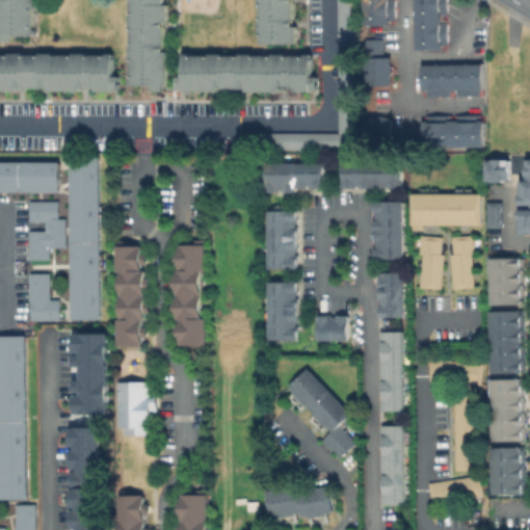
[(35,0),(35,10),(33,10),(33,30),(35,30),(35,36),(12,36),(12,43),(0,43),(0,3),(11,3),(12,0),(35,0)]
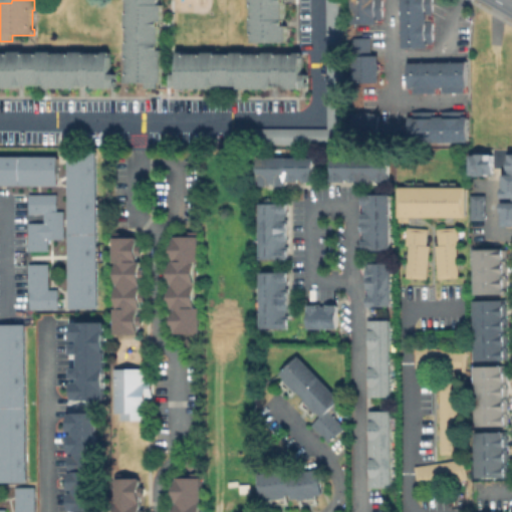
[(158,0),(159,6),(161,6),(162,28),(158,28),(158,44),(162,44),(163,83),(126,83),(125,77),(129,77),(129,57),(126,57),(126,44),(129,44),(129,29),(126,29),(126,15),(129,15),(129,0),(158,0)]
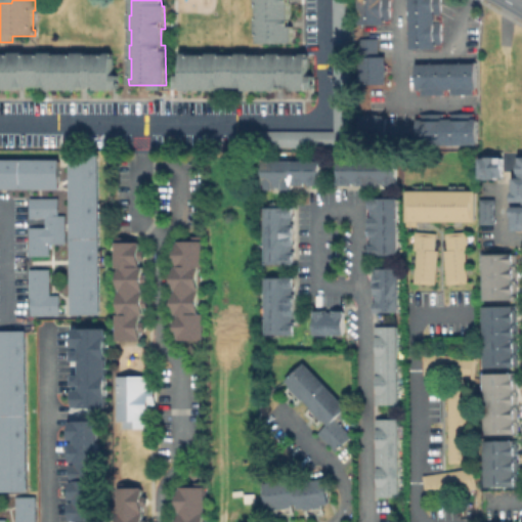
[(351,0),(350,114),(350,150),(245,149),(245,133),(333,134),(333,0),(351,0)]
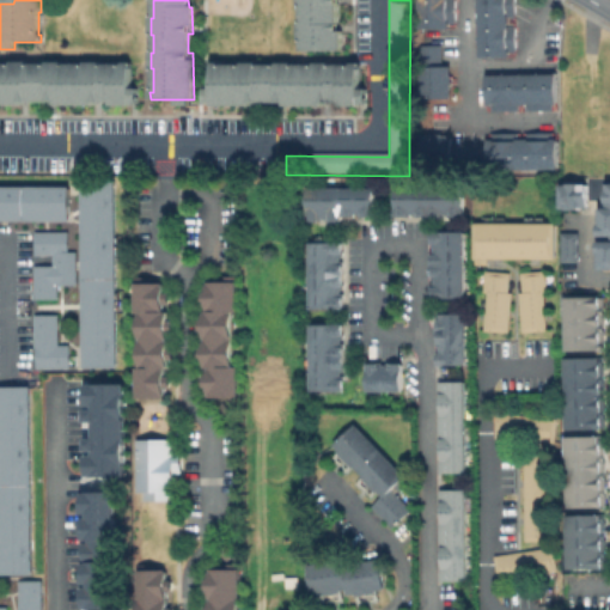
[(333,0),(333,4),(336,4),(336,25),(333,25),(333,31),(341,31),(341,49),(302,50),(300,0),(333,0)]
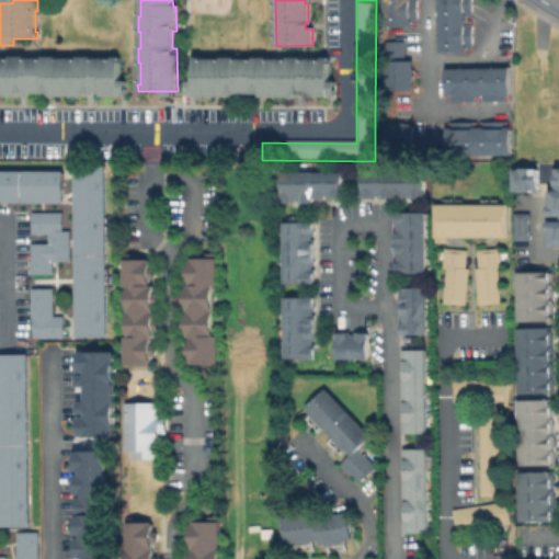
[(414,26),(413,0),(379,0),(380,27),(414,26)]
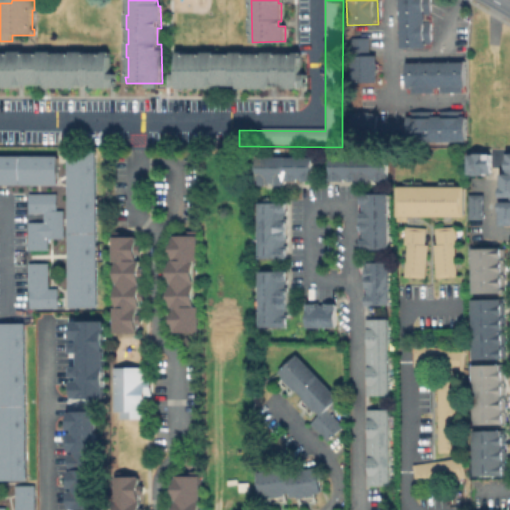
[(394,0),(396,49),(427,48),(426,0),(394,0)]
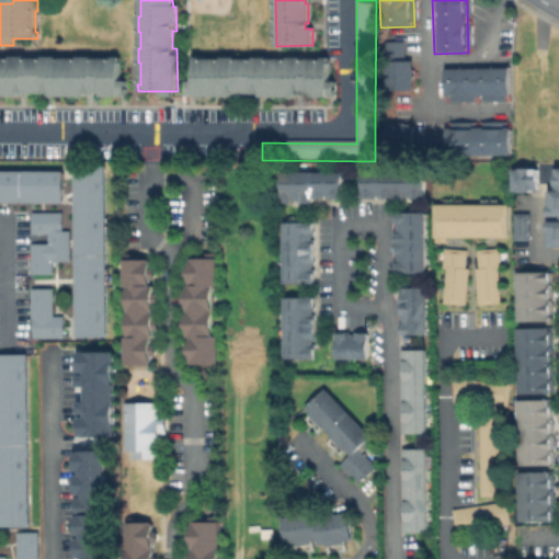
[(412,61),(400,61),(400,43),(385,43),(386,92),(412,91),(412,61)]
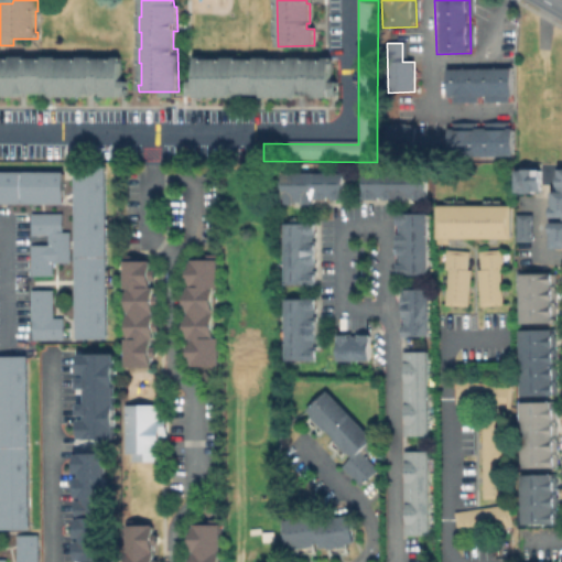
[(26,58),(26,60),(44,61),(45,58),(57,58),(57,61),(78,61),(78,58),(93,58),(93,61),(114,61),(114,60),(121,60),(121,97),(100,97),(100,94),(93,94),(93,98),(42,97),(42,94),(25,93),(25,97),(0,97),(0,60),(12,60),(12,58),(26,58)]
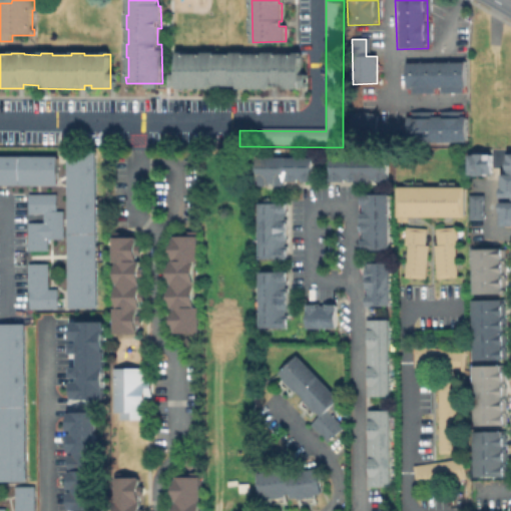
[(302,55),(301,89),(171,88),(172,59),(177,59),(177,54),(302,55)]
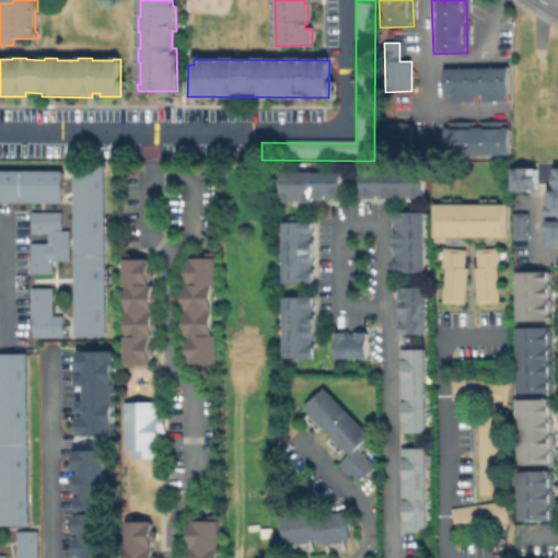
[(440,103),(506,102),(504,68),(440,69),(440,103)]
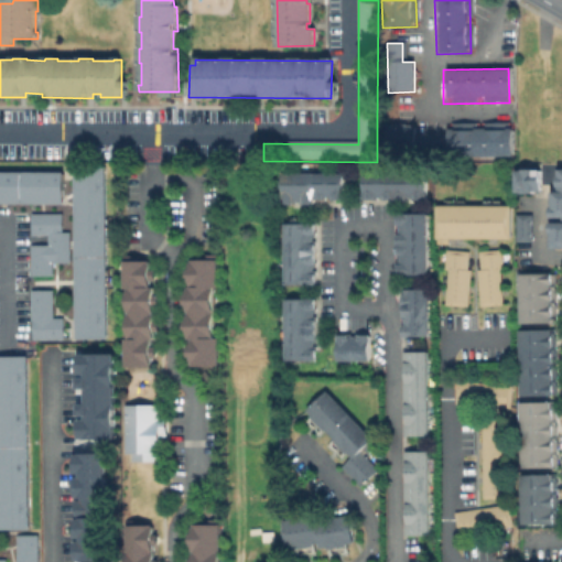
[(561,115),(551,115),(551,93),(561,93),(561,115)]
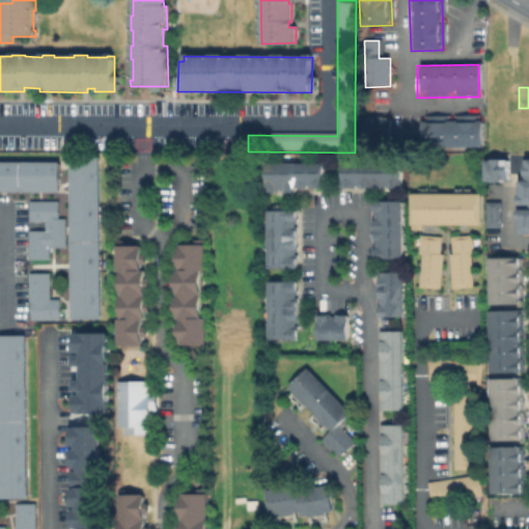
[(303,106),(303,116),(173,115),(173,105),(303,106)]
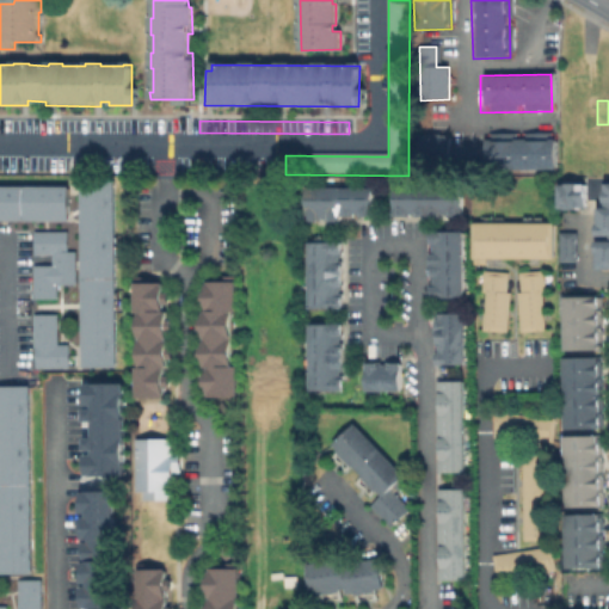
[(36,122),(36,131),(11,131),(11,122),(36,122)]
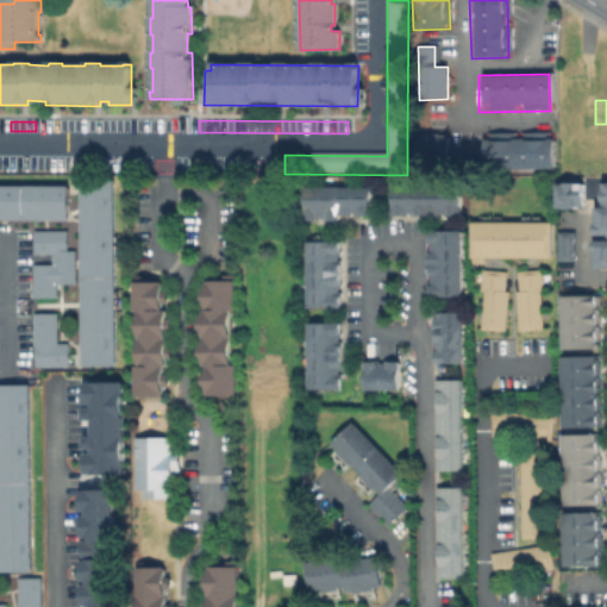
[(550,132),(481,133),(482,170),(551,169),(550,132)]
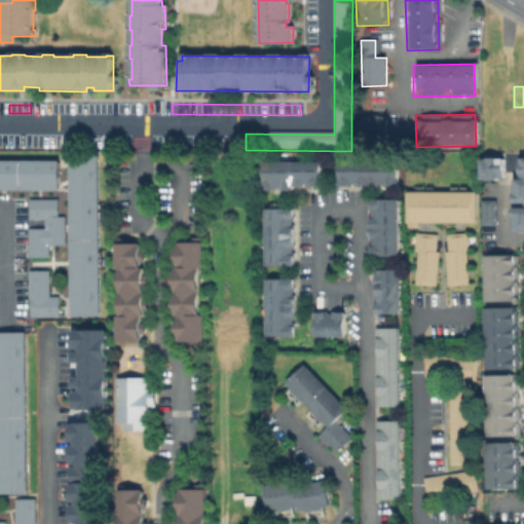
[(0,133),(54,134),(54,149),(0,149),(0,133)]
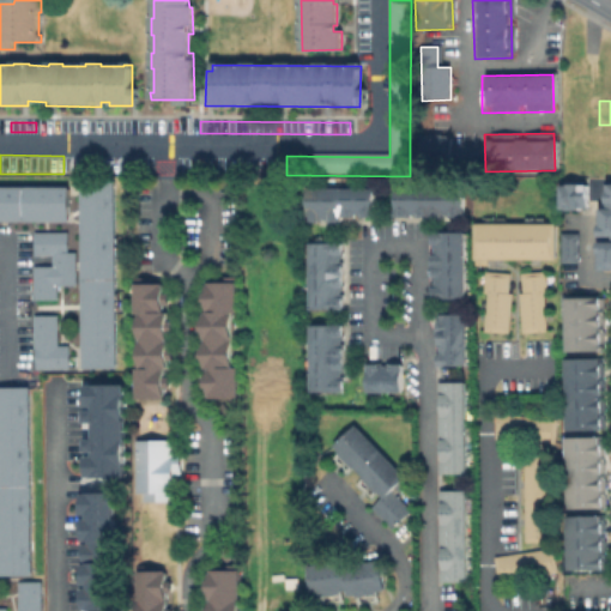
[(152,163),(152,175),(120,175),(120,162),(152,163)]
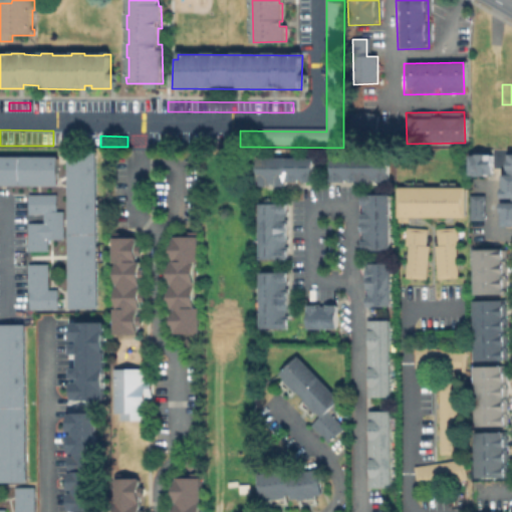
[(192,137),(192,148),(148,147),(148,136),(192,137)]
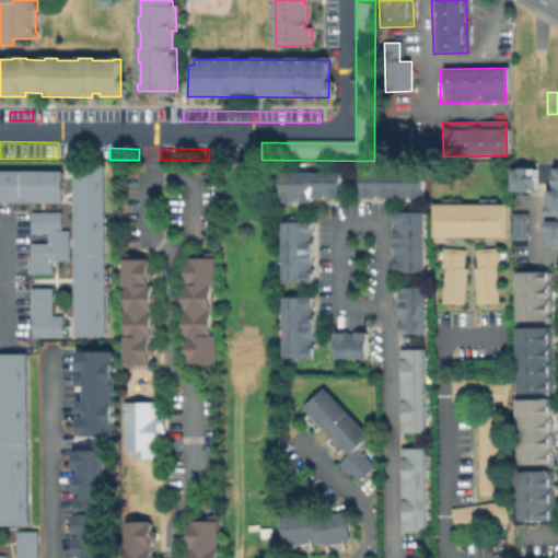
[(104,165),(106,336),(76,337),(73,166),(104,165)]
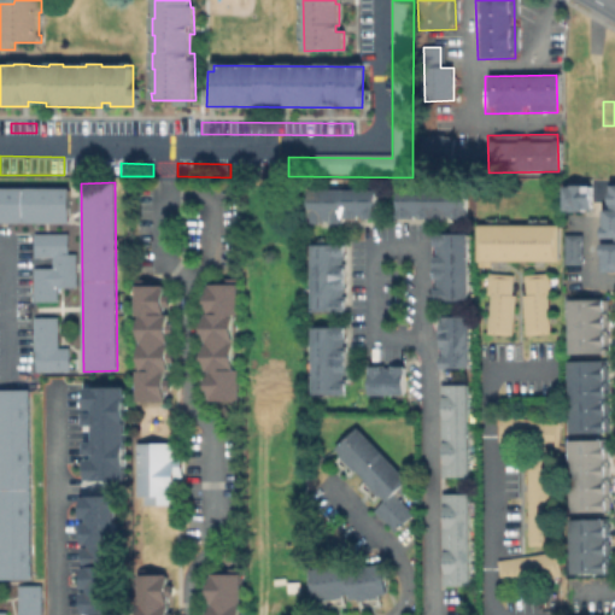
[(599,274),(614,273),(614,185),(607,186),(607,210),(599,210),(599,240),(614,240),(614,250),(599,250),(599,274)]
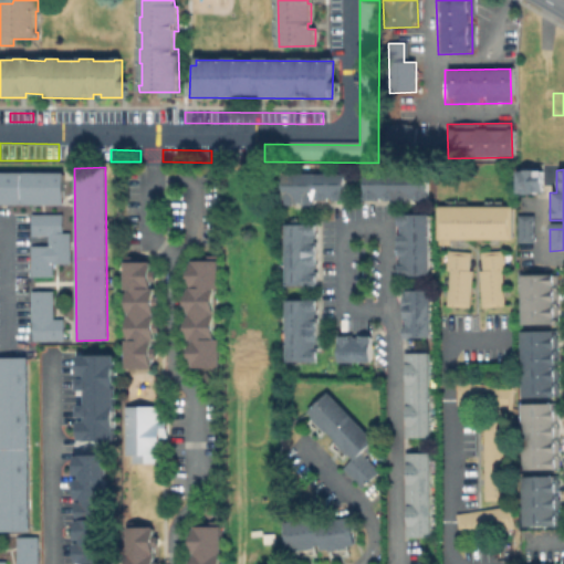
[(514,171),(521,171),(521,170),(532,170),(532,171),(539,171),(539,192),(532,192),(532,195),(514,195),(514,171)]
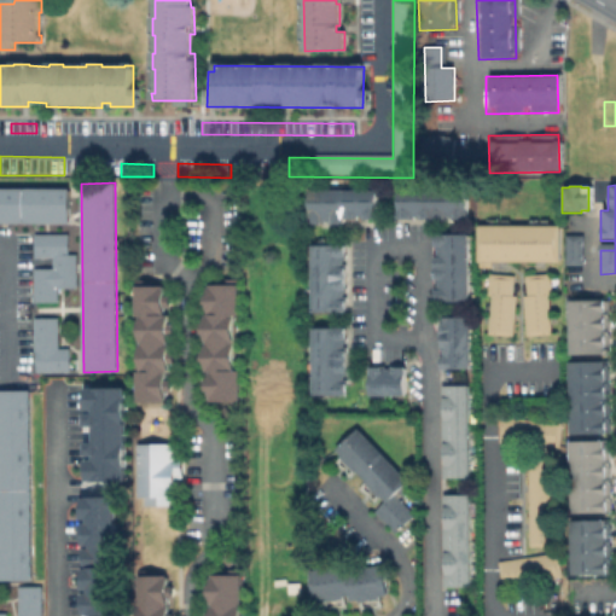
[(0,190),(69,190),(69,224),(0,224),(0,190)]
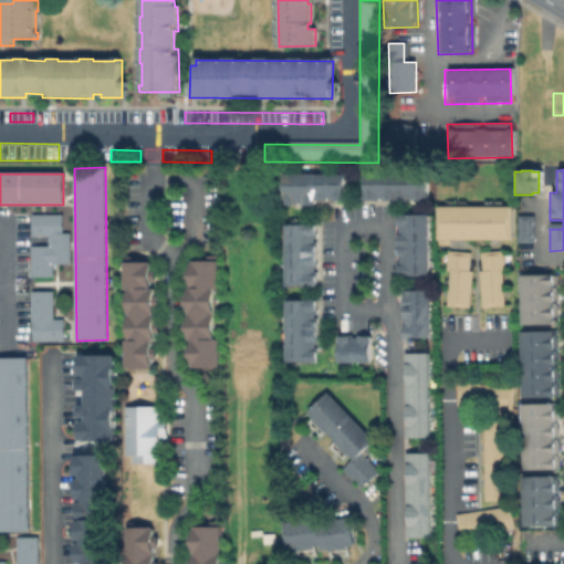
[(342,201),(343,176),(281,175),(281,206),(312,207),(312,201),(342,201)]
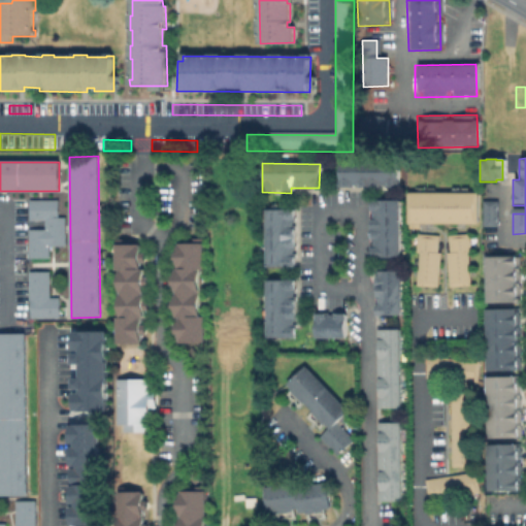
[(396,190),(396,173),(337,172),(336,188),(396,190)]
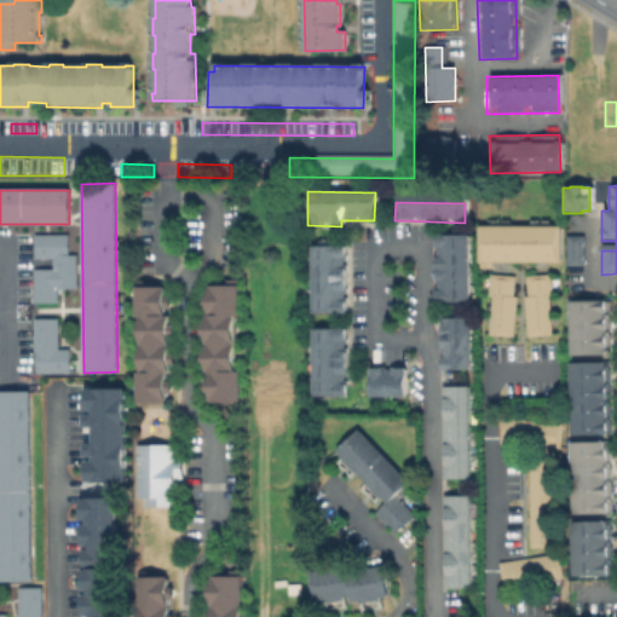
[(489,263),(489,269),(476,269),(476,226),(558,228),(557,264),(489,263)]
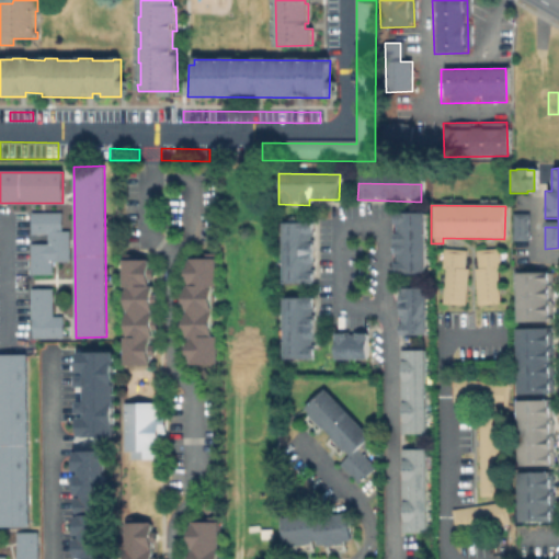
[(70,231),(70,263),(53,263),(52,274),(31,274),(31,244),(48,244),(48,235),(32,235),(32,213),(63,213),(63,231),(70,231)]
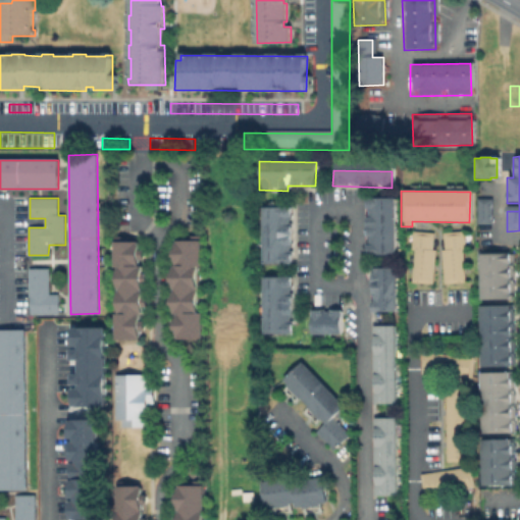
[(394,255),(392,198),(363,199),(364,256),(394,255)]
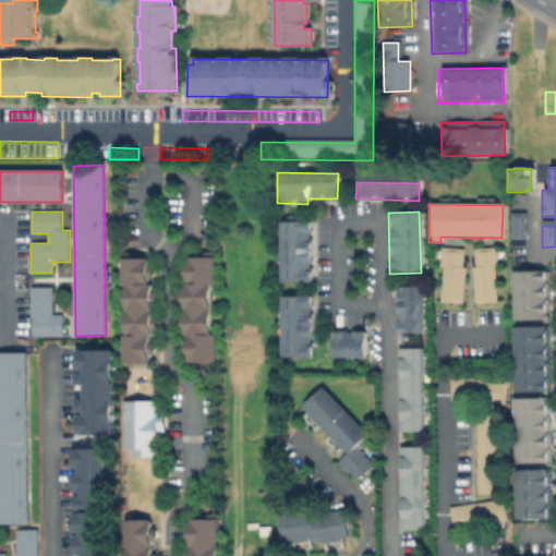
[(507,213),(523,213),(523,240),(507,240),(507,213)]
